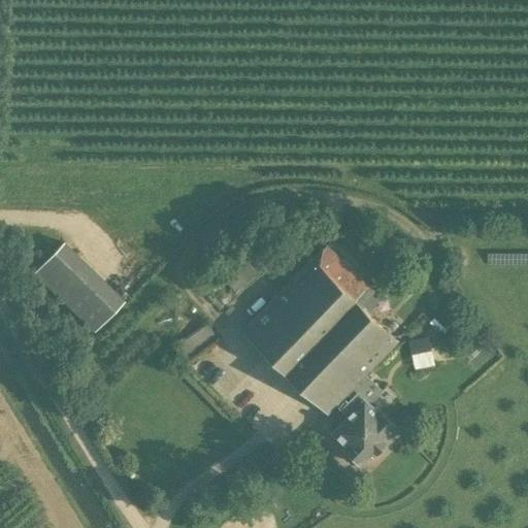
[(64,240),(34,271),(94,329),(124,299),(64,240)]
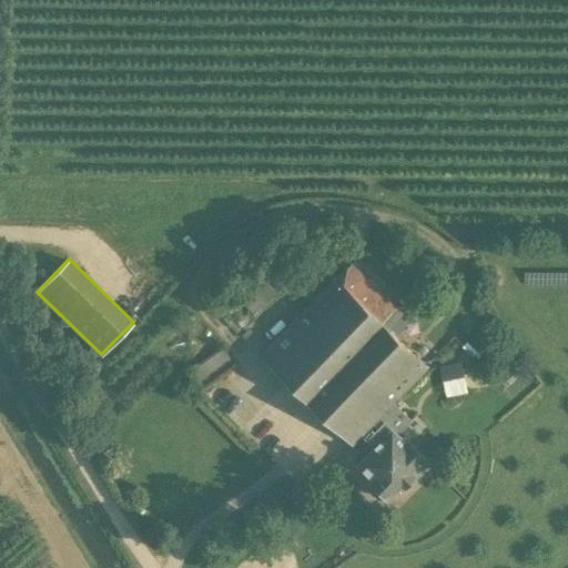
[(261,354),(333,425),(352,443),(361,434),(374,446),(357,463),(372,479),(368,482),(386,498),(399,484),(403,486),(427,462),(397,433),(409,421),(392,404),(427,368),(388,331),(403,315),(351,263),(336,281),(334,279),(261,354)]
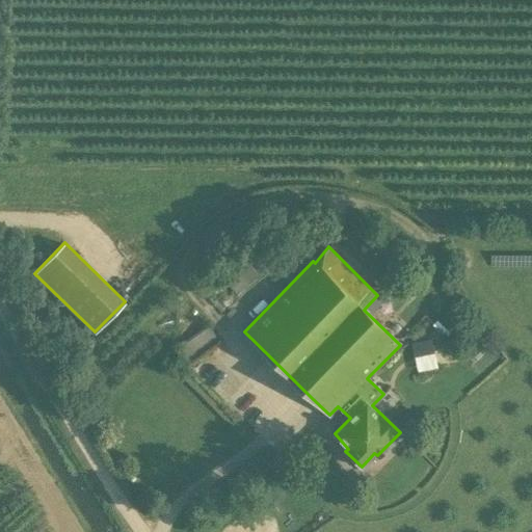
[(235,294),(259,272),(241,253),(216,274),(235,294)]
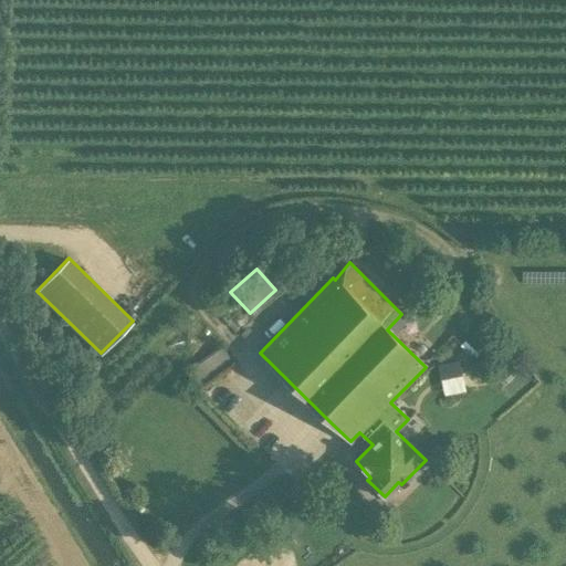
[(221,347),(184,365),(190,378),(228,359),(221,347)]
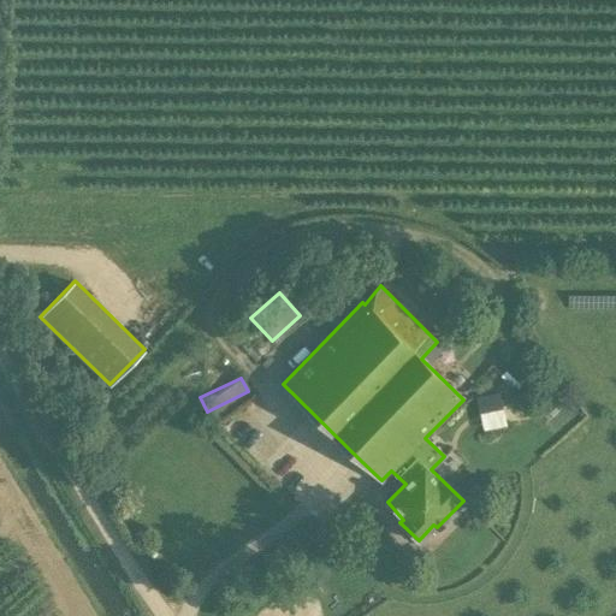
[(475,397),(479,412),(503,407),(499,392),(475,397)]
